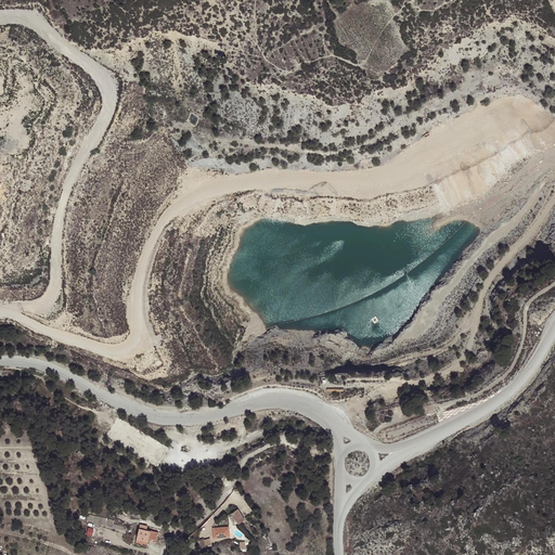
[(231,514),(235,519),(241,516),(236,511),(231,514)]
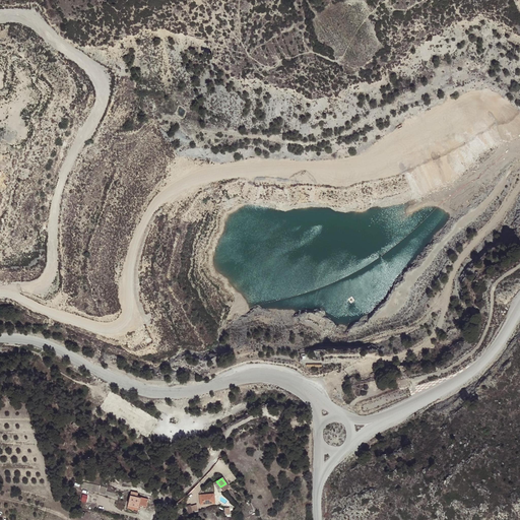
[(81,483),(79,490),(113,498),(114,495),(104,492),(105,490),(81,483)]
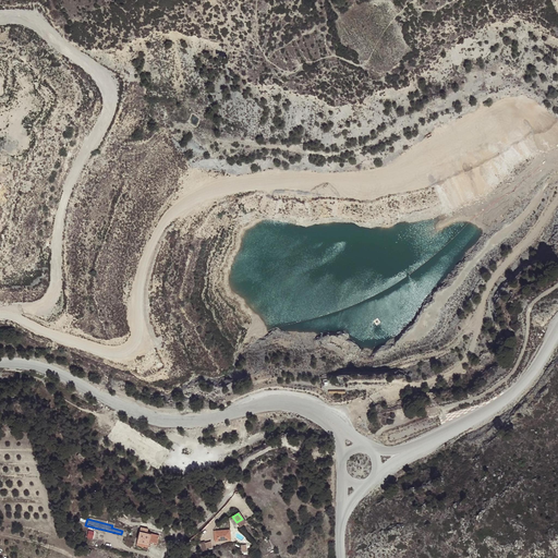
[(137,543),(149,545),(150,544),(158,544),(159,536),(147,534),(147,531),(141,530),(137,543)]
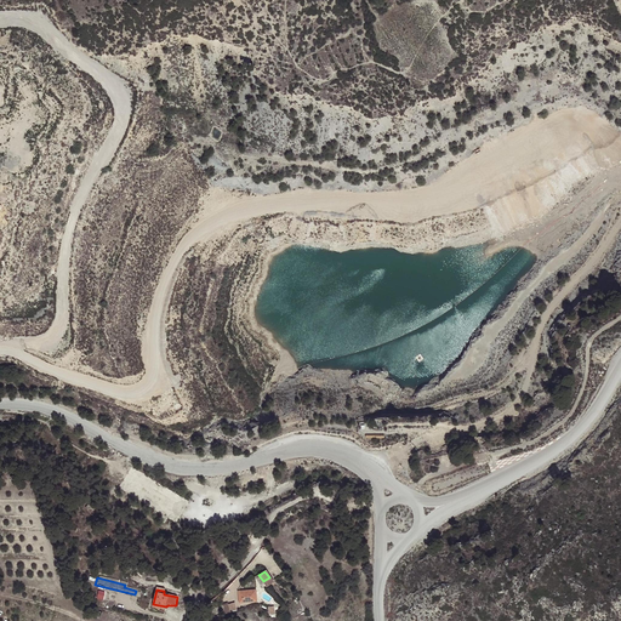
[(240,593),(241,603),(257,602),(257,591),(240,593)]
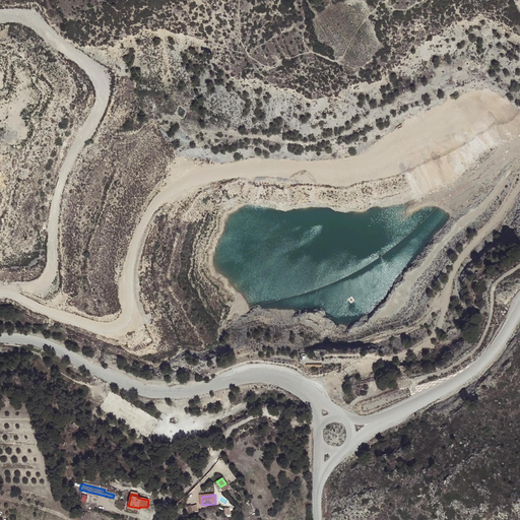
[(188,506),(190,512),(199,509),(198,504),(188,506)]
